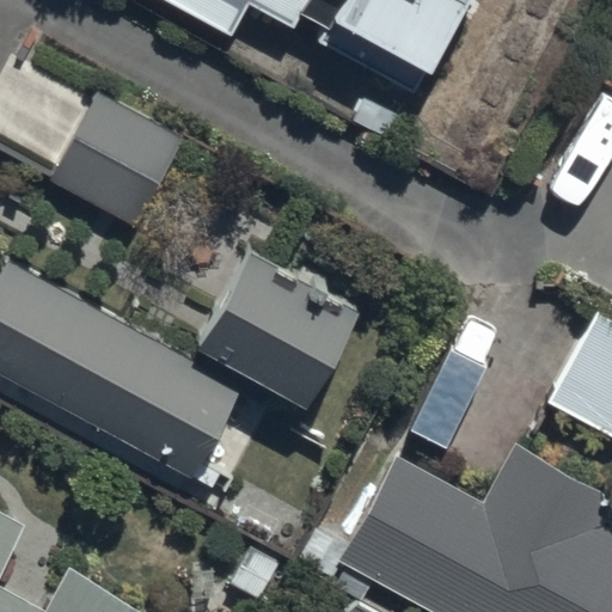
[(158,0),(228,41),(246,6),(293,30),(299,17),(322,28),(314,44),(416,95),(423,80),(427,83),(471,0),(158,0)]
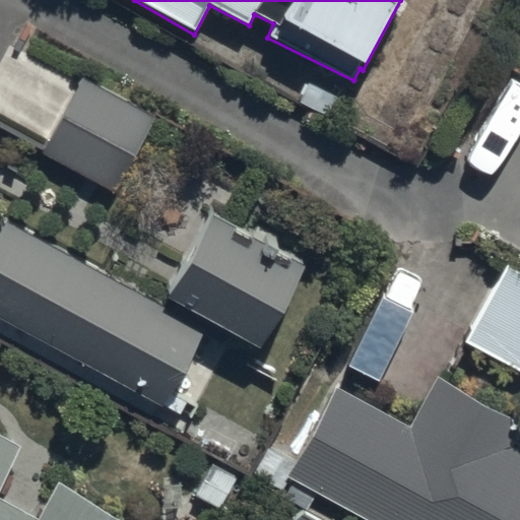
[(0,132),(116,192),(153,119),(9,45),(0,61),(0,132)]
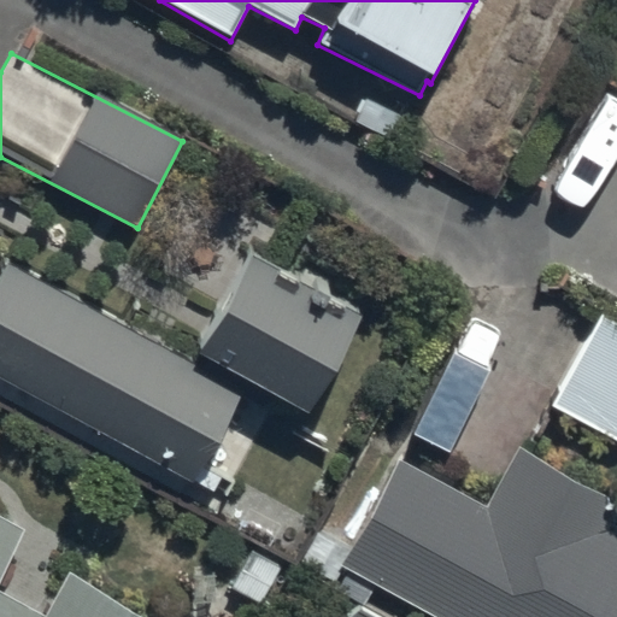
[(356,317),(246,257),(195,357),(306,413),(356,317)]
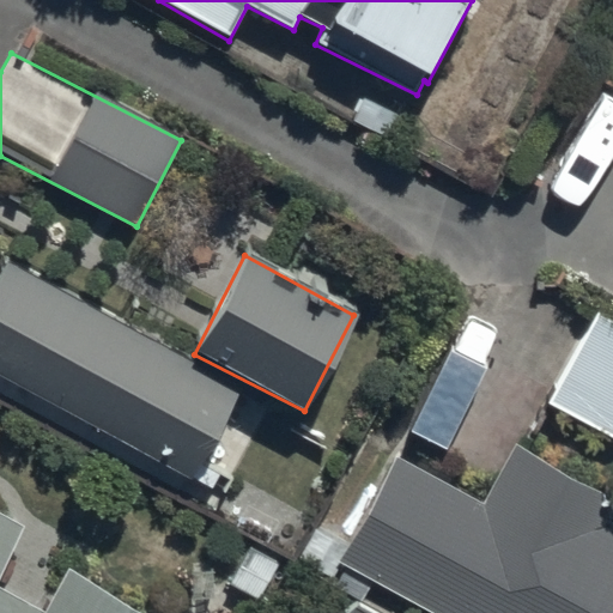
[(235,390),(5,265),(0,273),(0,381),(186,480),(235,390)]
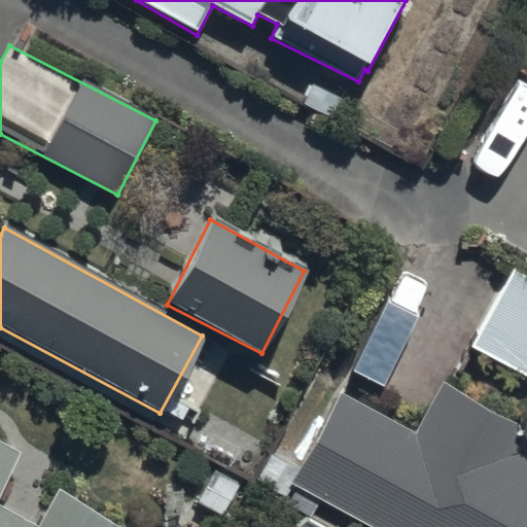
[(526,281),(512,273),(471,347),(526,377),(526,281)]
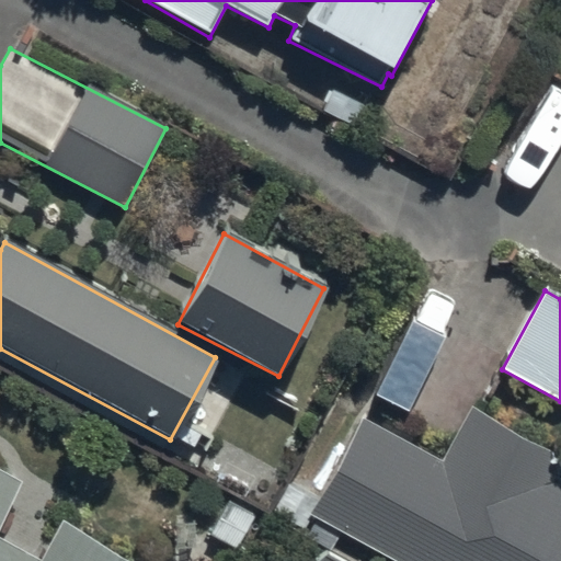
[(442,464),(358,421),(306,523),(379,560),(560,560),(560,484),(556,482),(560,471),(560,459),(468,412),(442,464)]
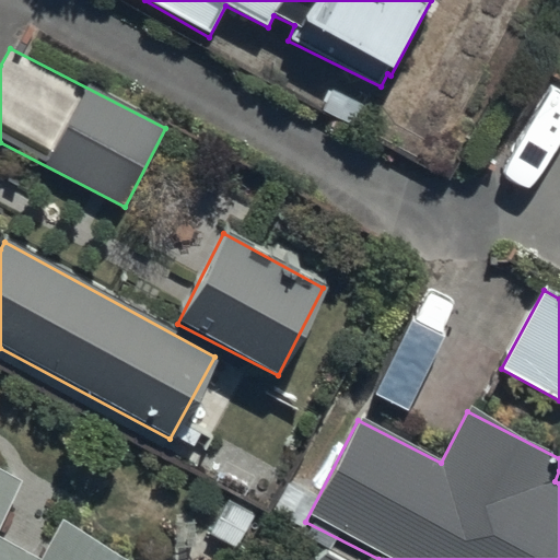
[(0,559),(130,559),(61,523),(42,559),(37,559),(0,539),(0,531),(25,482),(0,469),(0,559)]
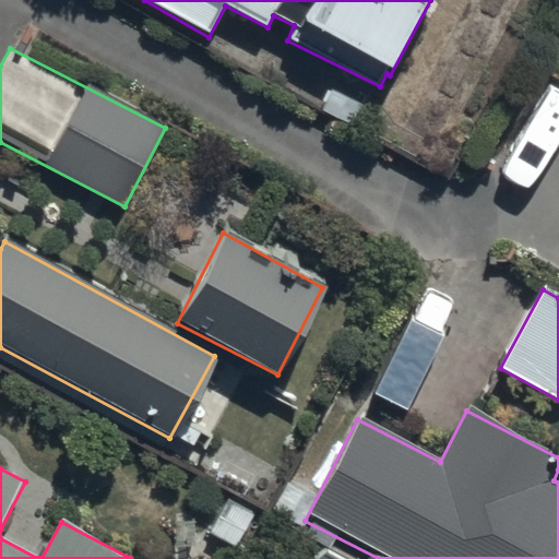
[(341,558),(325,549),(313,558),(341,558)]
